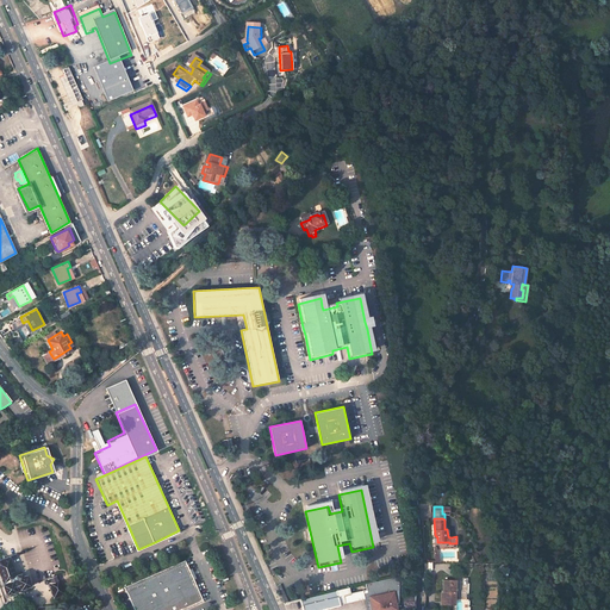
[(6,556),(0,558),(0,584),(4,595),(27,585),(24,574),(19,577),(18,572),(13,574),(6,556)]
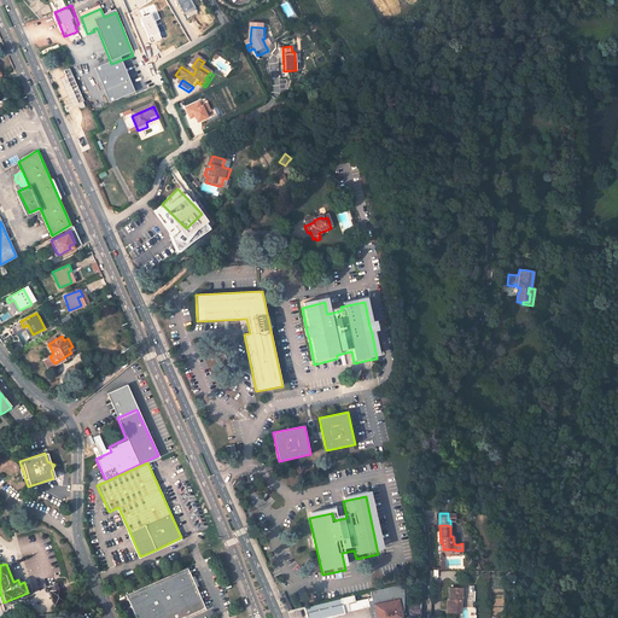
[(188,567),(126,595),(135,617),(185,617),(207,608),(188,567)]
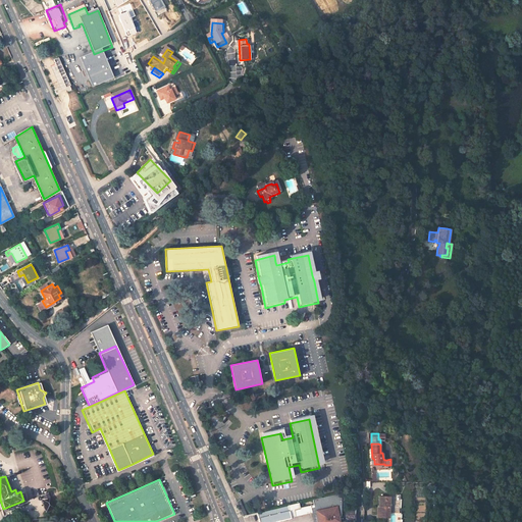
[(40,500),(44,511),(46,510),(47,512),(49,511),(48,509),(54,507),(51,489),(39,494),(40,500)]
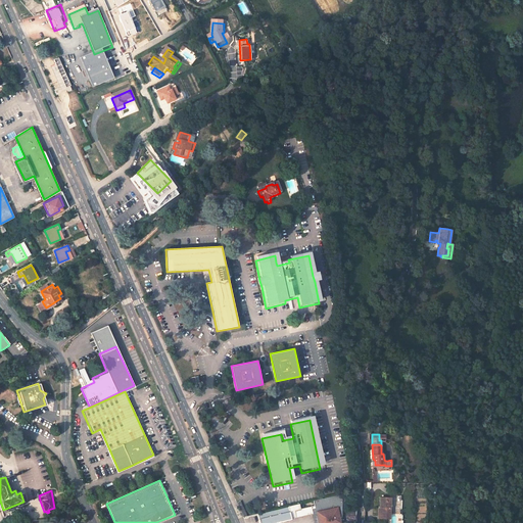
[(341,521),(341,496),(313,504),(314,509),(300,512),(299,507),(288,510),(290,522),(318,516),(319,522),(338,522),(339,522),(341,521)]
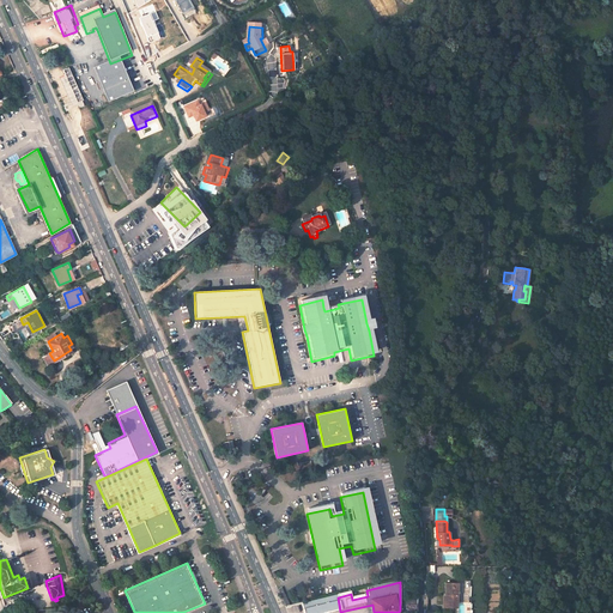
[(457,607),(457,583),(445,582),(445,594),(447,594),(447,607),(457,607)]
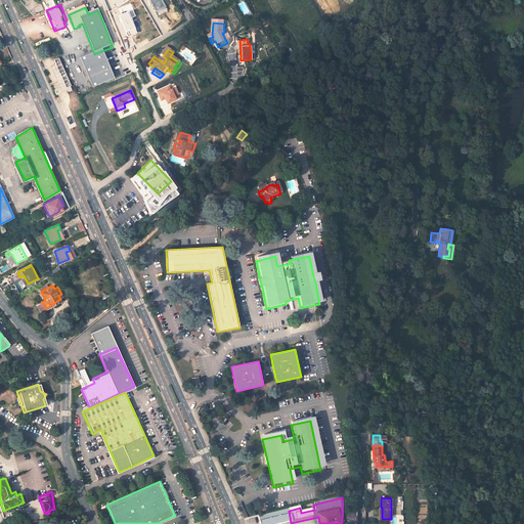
[(244,521),(248,520),(241,504),(236,506),(244,521)]
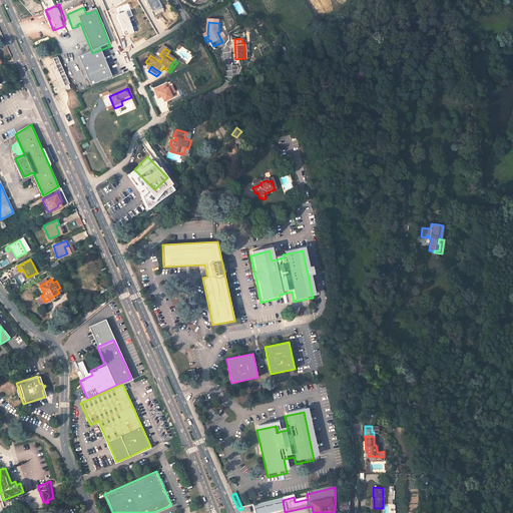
[(283,500),(251,507),(252,512),(282,512),(285,512),(283,500)]
